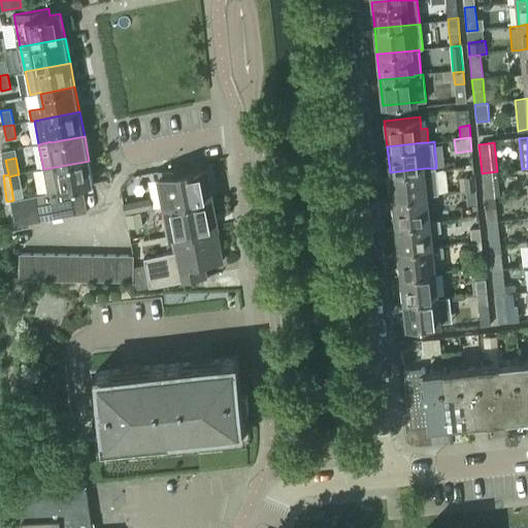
[(55,167),(43,169),(47,194),(58,192),(70,190),(83,187),(94,185),(89,161),(55,167)]
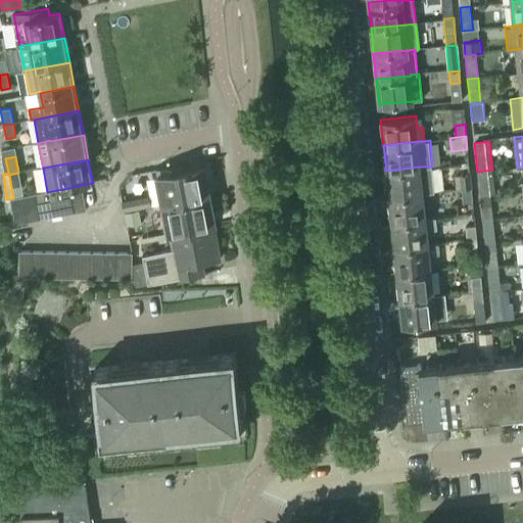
[(192,162),(156,170),(162,202),(210,193),(204,164),(193,167),(192,162)]
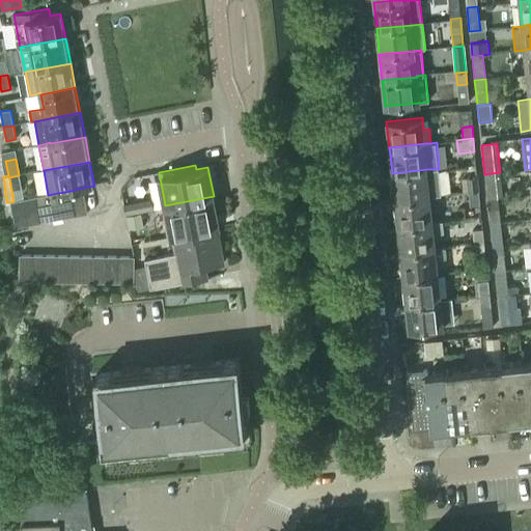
[(427,169),(392,173),(395,199),(430,195),(441,194),(439,169),(427,169)]
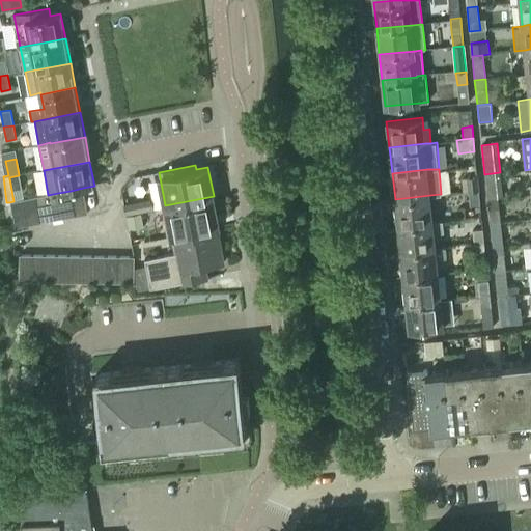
[(486,198),(503,197),(500,172),(484,174),(486,198)]
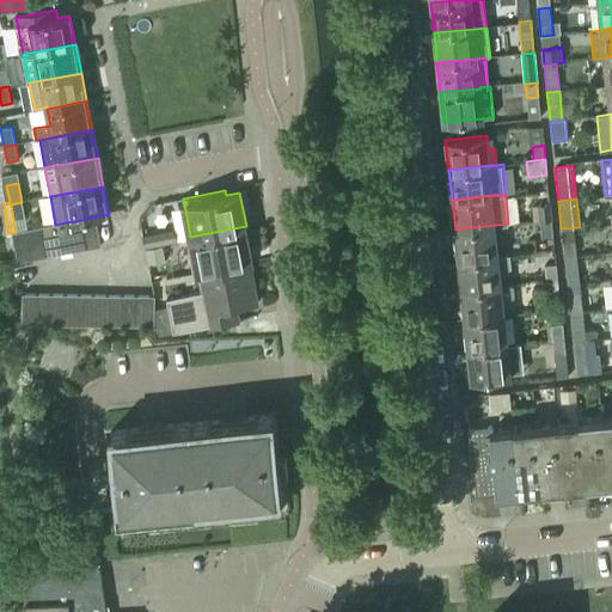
[(22,202),(11,204),(16,232),(24,231),(28,230),(25,216),(22,202)]
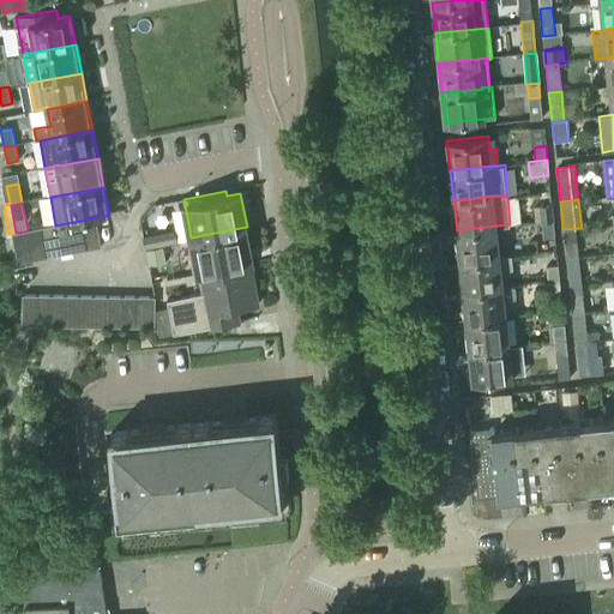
[(541,222),(553,220),(552,204),(539,205),(541,222)]
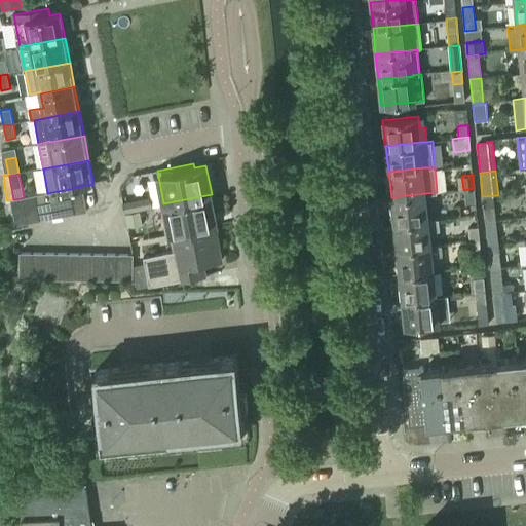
[(82,186),(70,189),(74,215),(86,212),(82,186)]
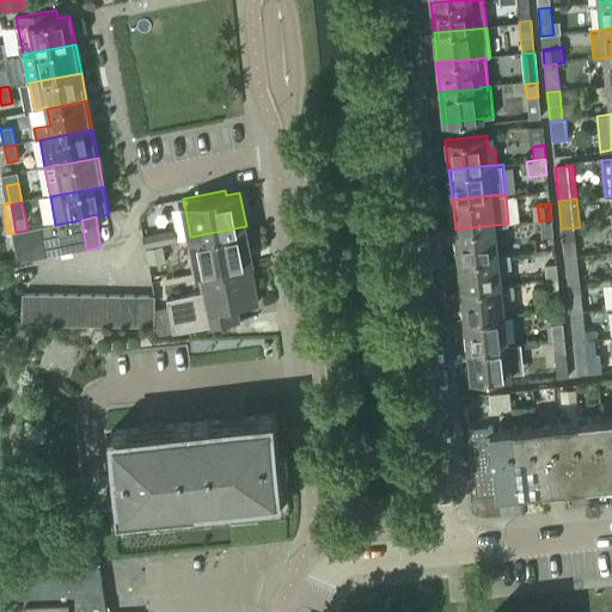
[(551,219),(539,221),(540,221),(542,237),(554,236),(551,219)]
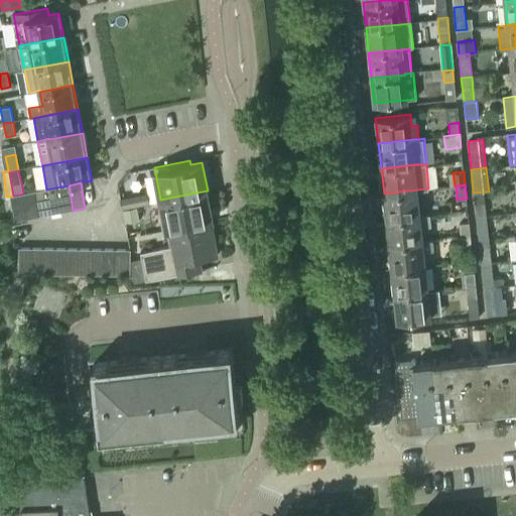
[(69,185),(56,187),(60,213),(73,211),(69,185)]
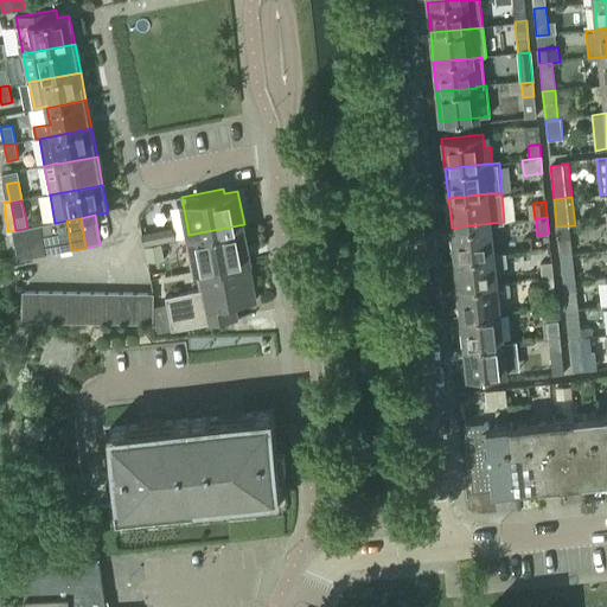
[(55,223),(52,223),(58,253),(71,250),(66,221),(55,223)]
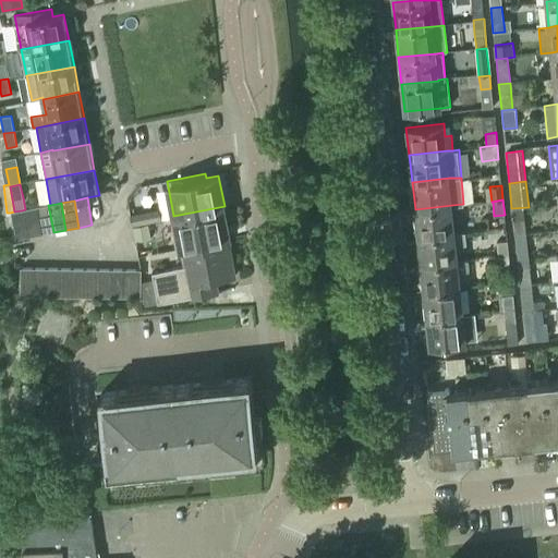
[(48,205),(35,207),(40,234),(53,232),(48,205)]
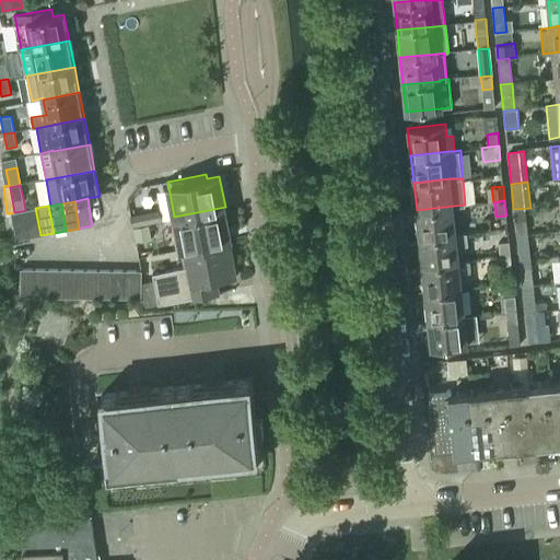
[(454,206),(417,210),(419,237),(457,233),(454,206)]
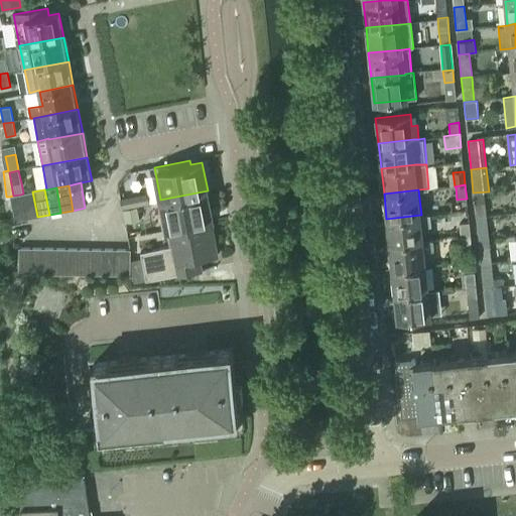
[(130,258),(130,274),(143,271),(145,281),(217,267),(217,265),(196,269),(192,258),(219,253),(213,222),(214,222),(208,190),(160,200),(166,231),(168,230),(171,246),(140,252),(141,256),(130,258)]
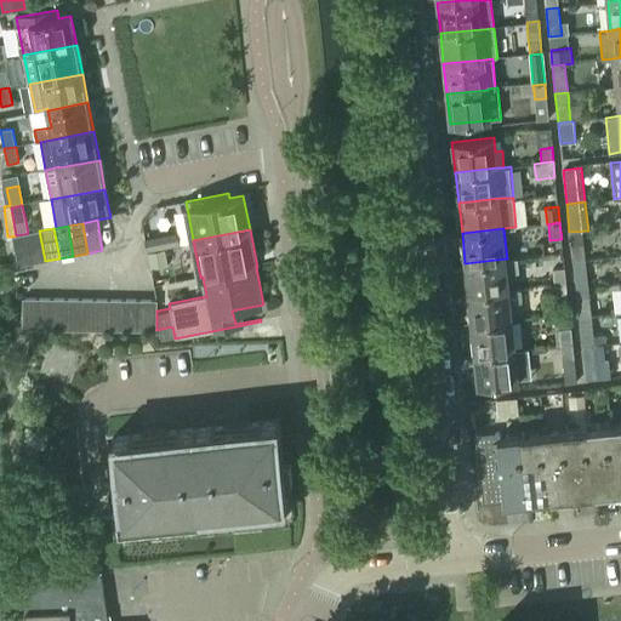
[(28,233),(24,234),(30,263),(45,261),(39,231),(28,233)]
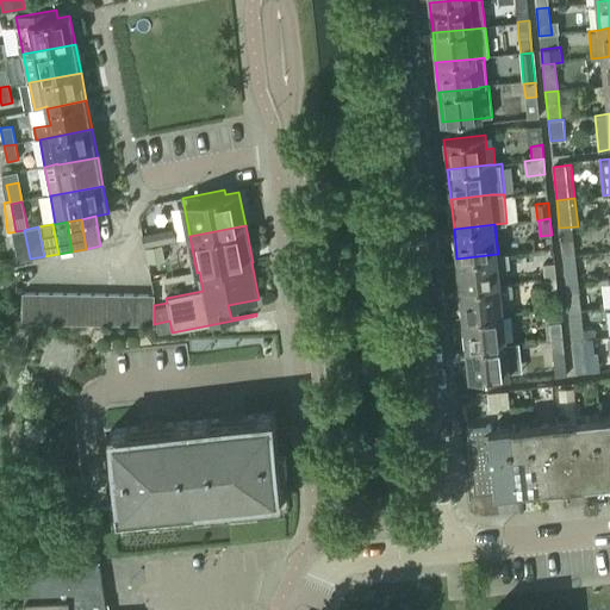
[(562,256),(574,255),(572,229),(578,228),(578,226),(559,228),(562,256)]
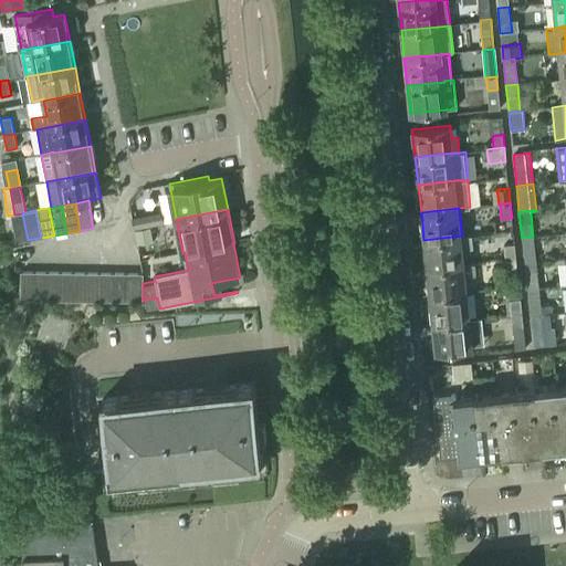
[(14,215),(10,216),(14,243),(28,240),(22,213),(14,215)]
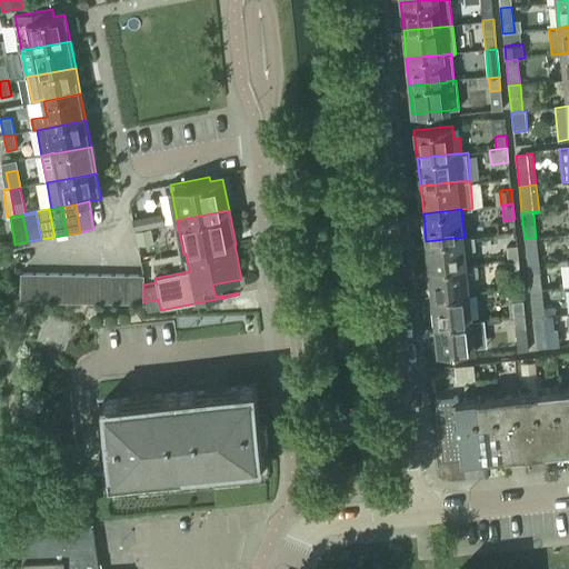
[(143,228),(141,217),(131,219),(133,229),(143,228)]
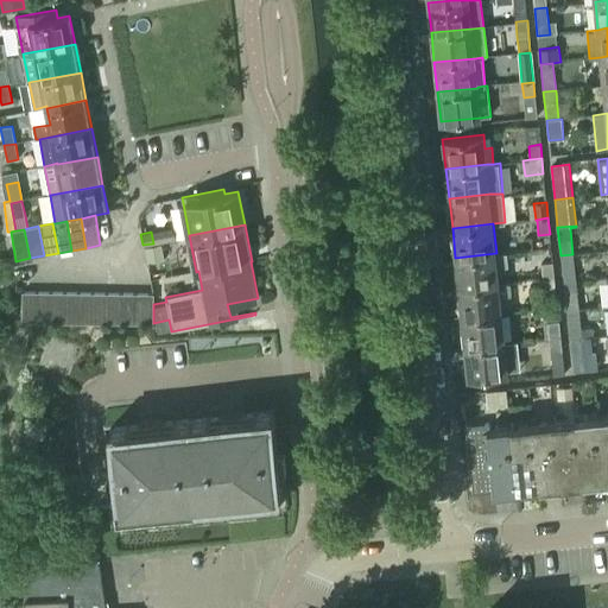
[(160,245),(145,247),(147,263),(163,260),(160,245)]
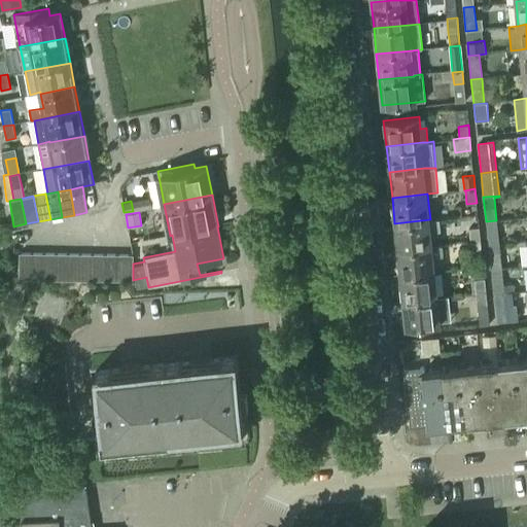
[(430,219),(394,223),(397,249),(432,246),(431,232),(441,231),(438,219),(430,220),(430,219)]
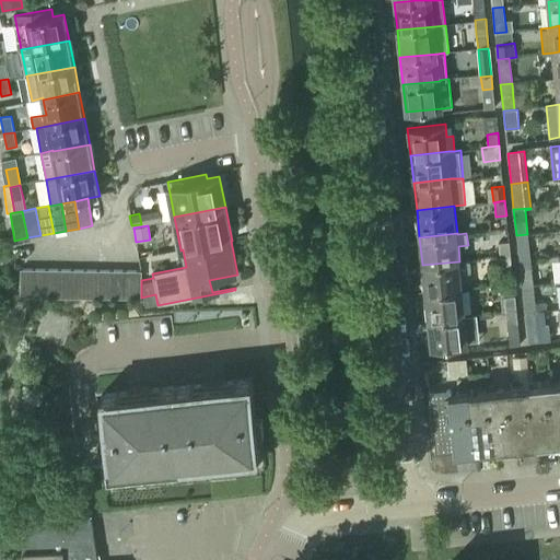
[(520,260),(531,259),(527,234),(516,235),(520,260)]
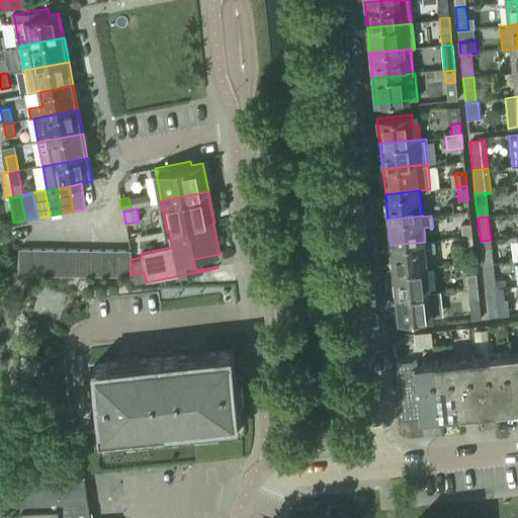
[(462,238),(472,237),(470,224),(461,225),(462,238)]
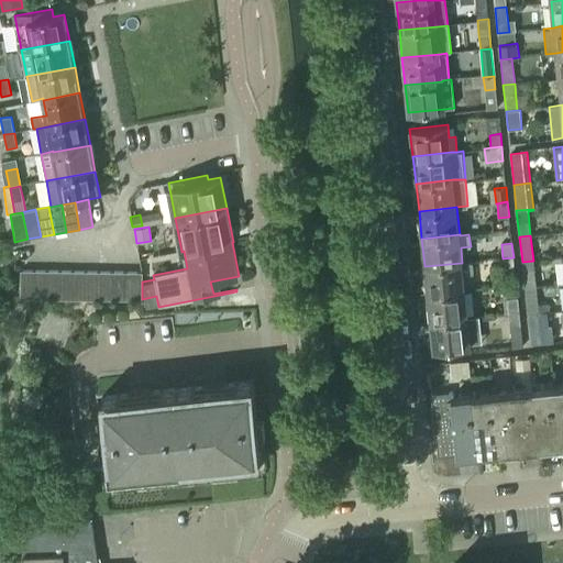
[(514,257),(503,258),(504,272),(515,271),(514,257)]
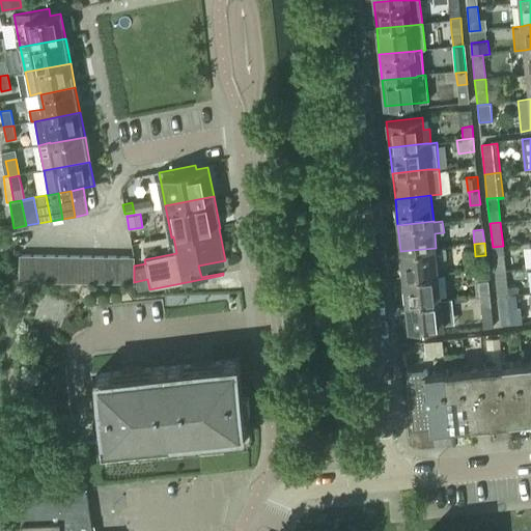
[(495,272),(506,271),(503,246),(493,247),(495,272)]
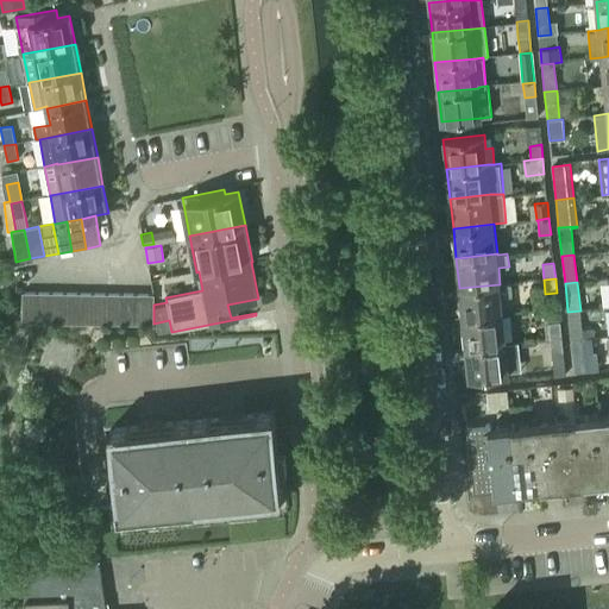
[(500,284),(459,288),(463,318),(503,314),(501,296),(512,295),(510,283),(500,284)]
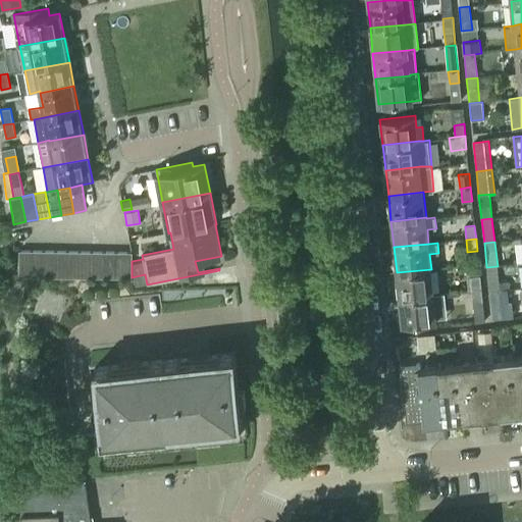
[(19,250),(18,276),(31,276),(32,251),(19,250)]
